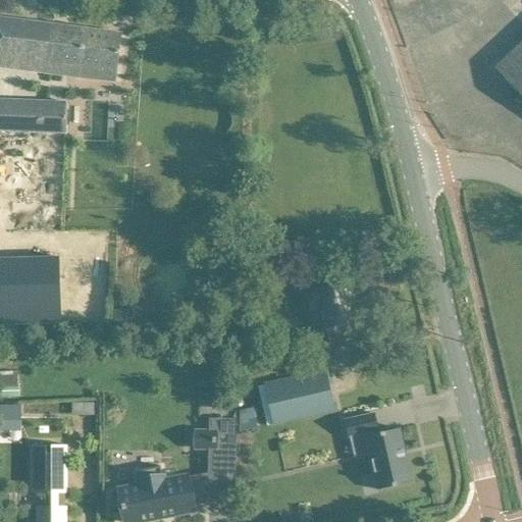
[(0,66),(115,83),(121,34),(0,17),(0,66)]
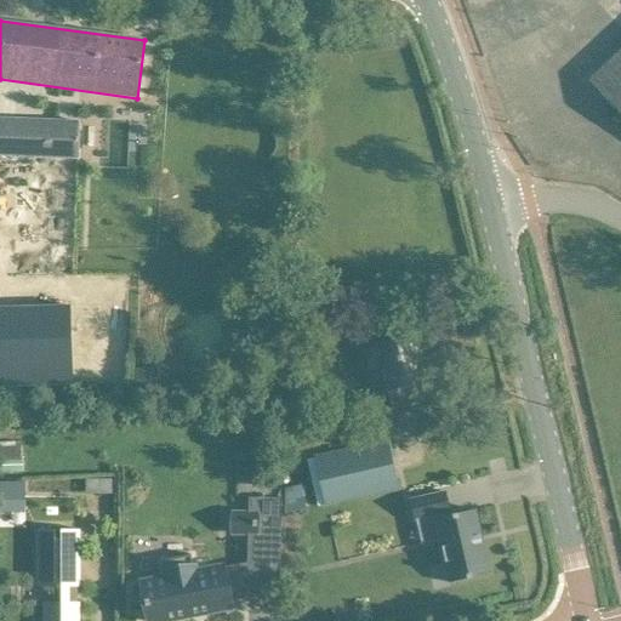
[(615,107),(617,109),(620,107),(620,49),(614,56),(616,60),(600,74),(600,83),(607,90),(600,95),(603,98),(607,93),(617,104),(615,107)]
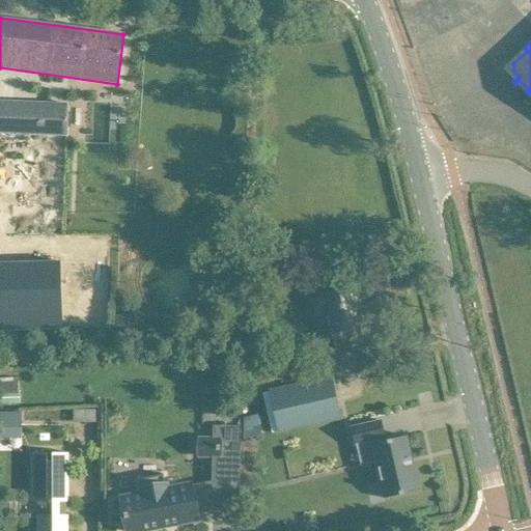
[(0,100),(0,135),(64,138),(66,103),(0,100)]
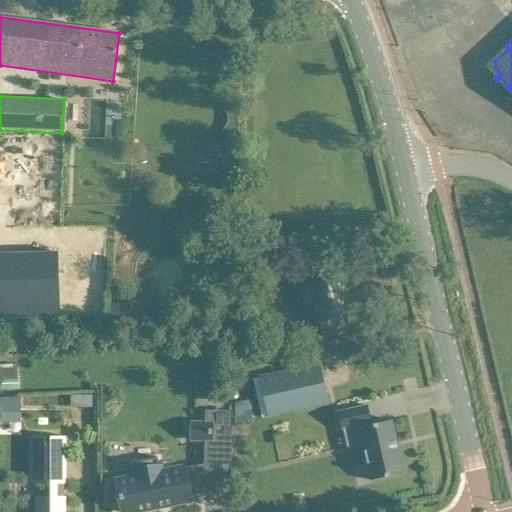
[(57,252),(0,253),(0,316),(58,315),(57,252)]
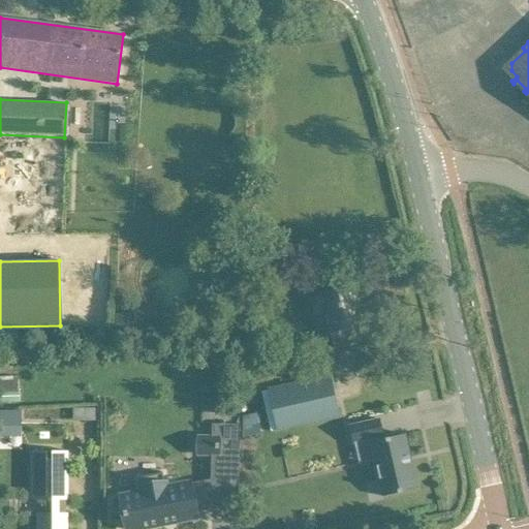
[(320,293),(330,334),(331,333),(334,348),(360,342),(356,328),(364,325),(354,285),(320,293)]
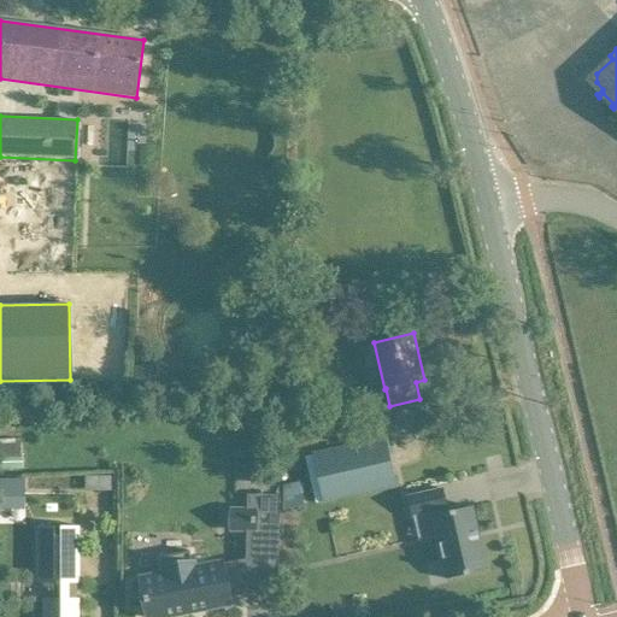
[(313,454),(324,501),(394,486),(383,439),(313,454)]
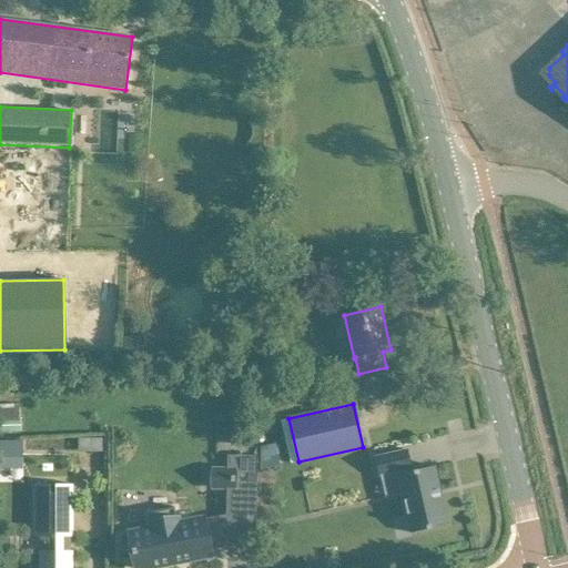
[(20,418),(0,418),(0,432),(21,432),(20,418)]
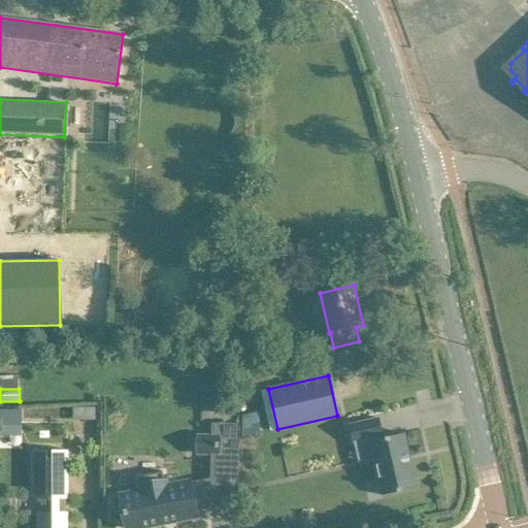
[(85,407),(85,420),(95,420),(95,408),(85,407)]
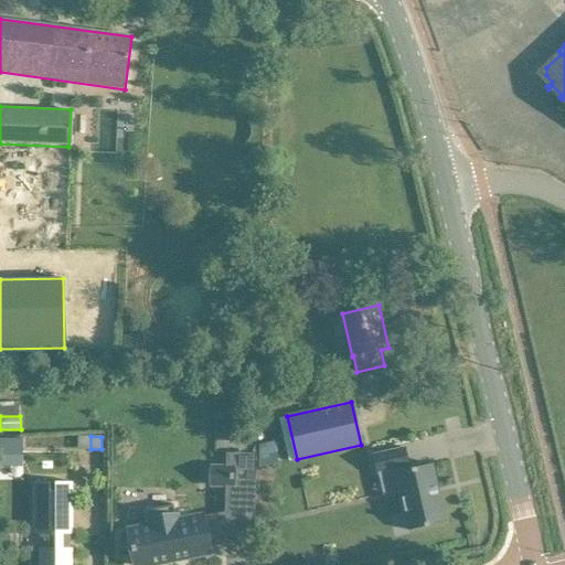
[(0,439),(0,465),(21,466),(22,440),(0,439)]
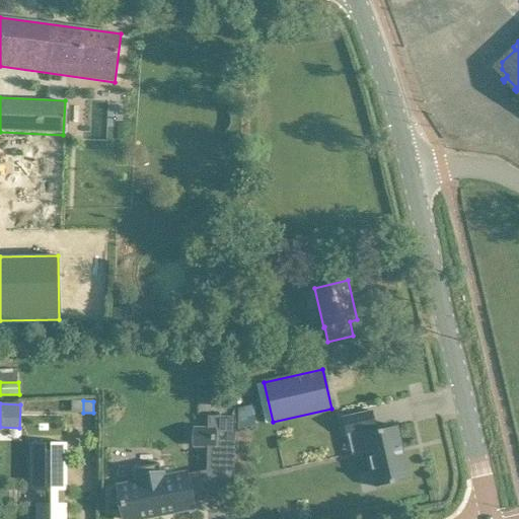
[(410,479),(396,426),(375,431),(375,428),(376,428),(373,411),(343,418),(346,435),(363,431),(376,487),(410,479)]
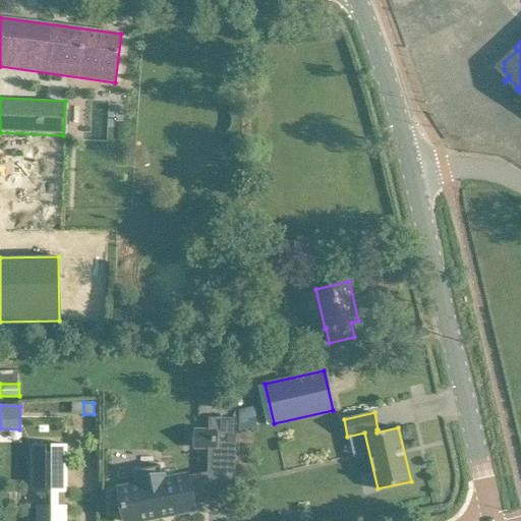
[(208,447),(208,472),(235,473),(236,417),(209,417),(209,430),(216,430),(216,447),(208,447)]
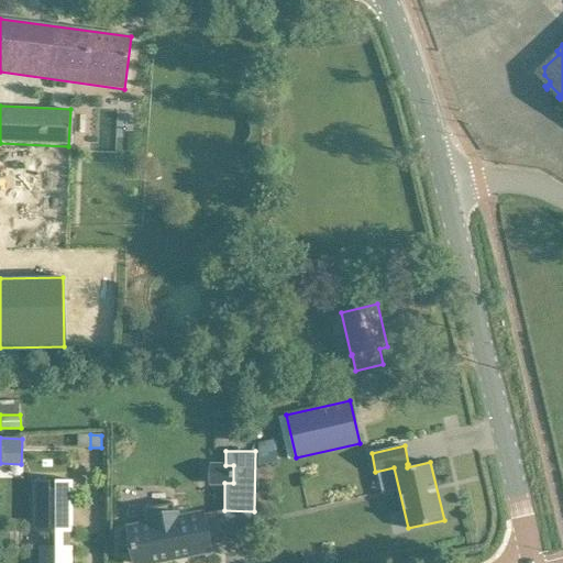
[(50,481),(32,479),(32,532),(48,532),(48,547),(39,547),(39,562),(43,562),(72,562),(73,547),(69,547),(69,532),(73,532),(73,481),(55,481),(55,488),(50,488),(50,481)]
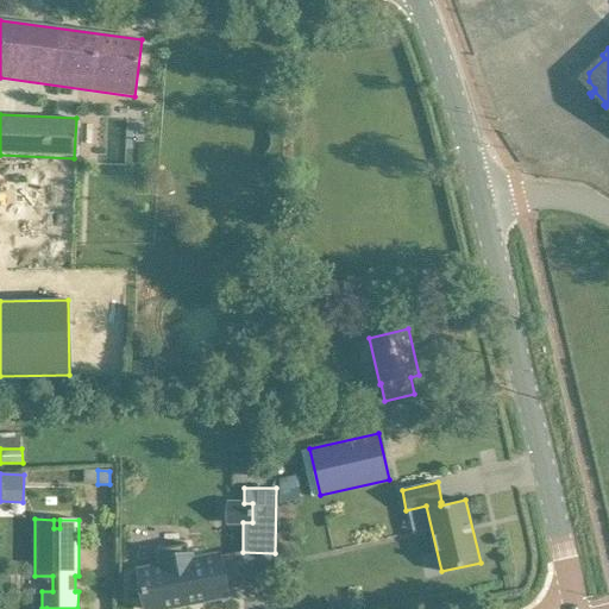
[(139,571),(146,608),(155,608),(208,598),(207,592),(225,589),(218,556),(190,562),(187,544),(159,550),(163,566),(139,571)]
